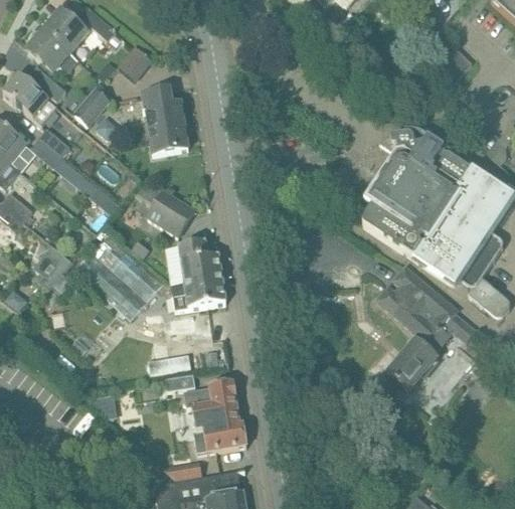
[(492,0),(514,21),(514,0),(492,0)]
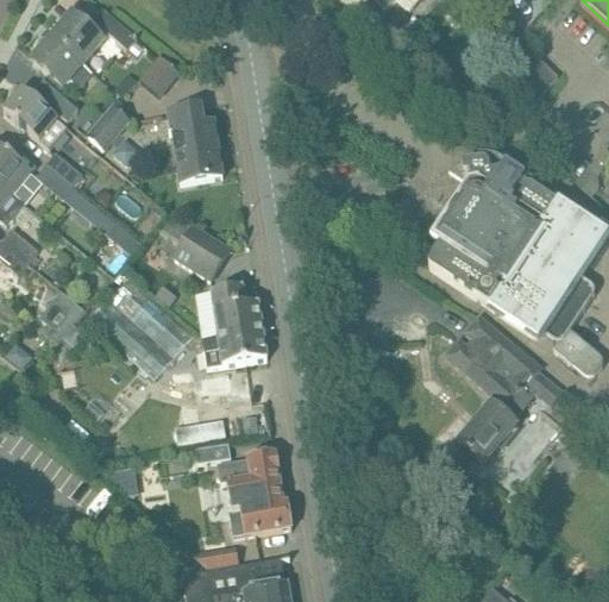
[(73,12),(52,36),(82,61),(107,32),(126,49),(137,37),(105,8),(93,22),(94,22),(95,22),(96,23),(92,29),(73,12)]
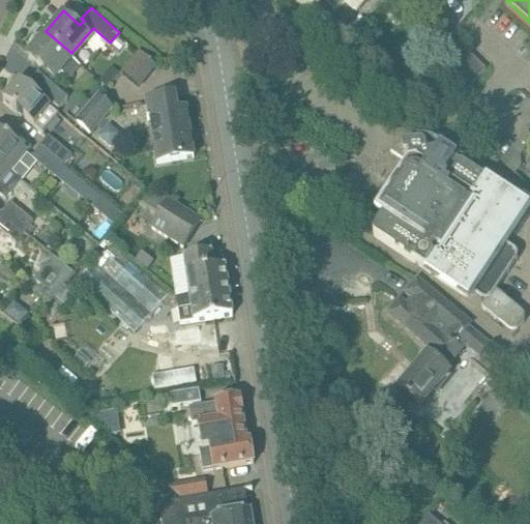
[(71,53),(46,31),(28,51),(45,64),(40,69),(38,68),(39,67),(38,67),(29,79),(58,104),(67,93),(50,79),(59,67),(68,76),(81,61),(71,53)]
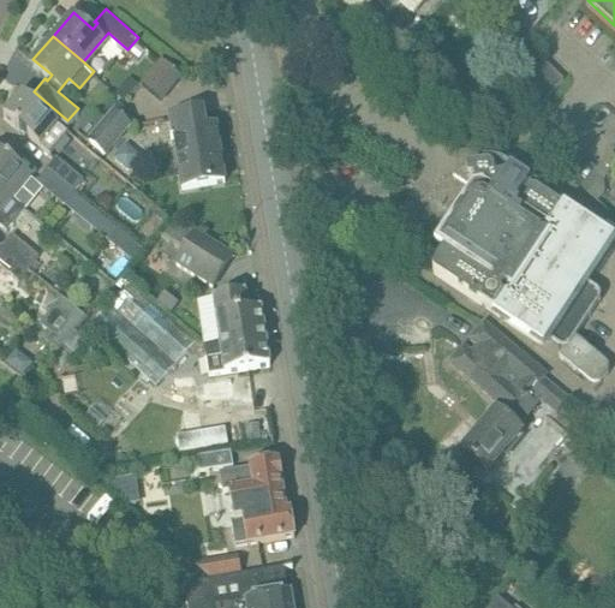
[(141,78),(161,95),(180,71),(160,54),(141,78)]
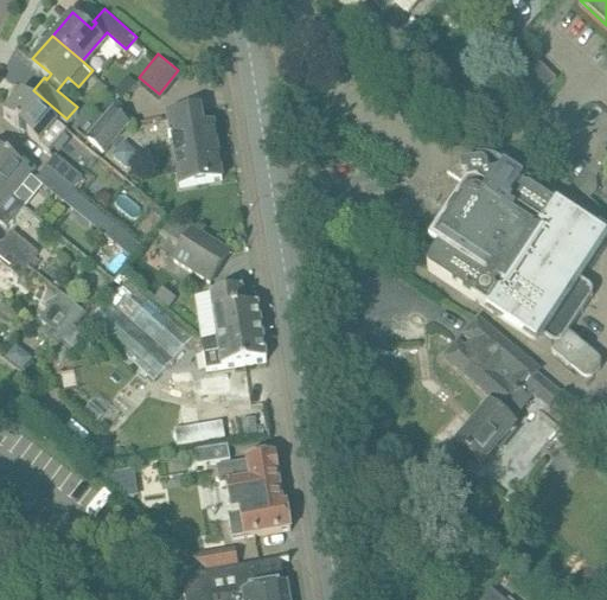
[(512,77),(534,97),(556,72),(535,53),(512,77)]
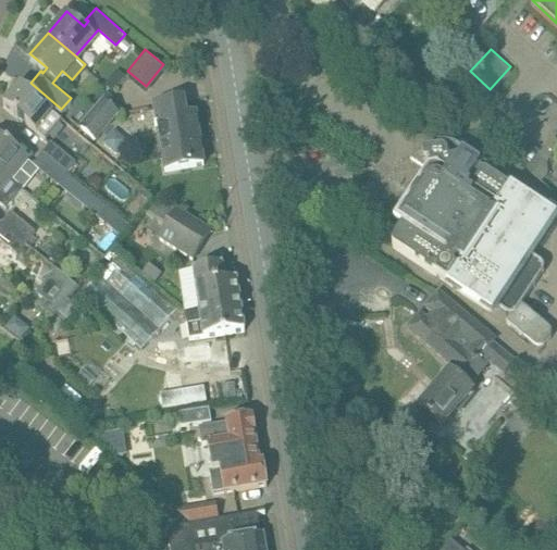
[(21,78),(3,99),(20,113),(36,127),(45,134),(61,114),(53,107),(37,92),(21,78)]
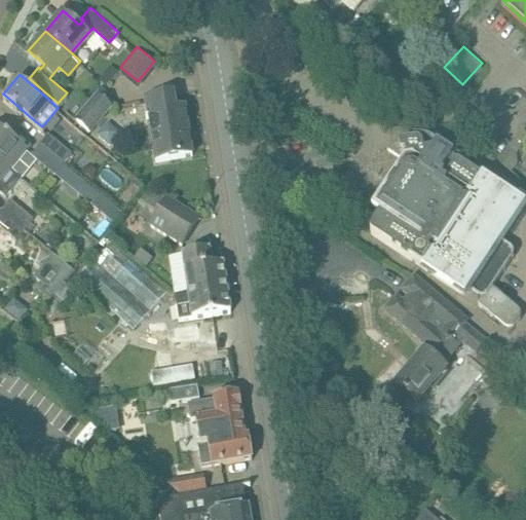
[(146,95),(150,121),(155,157),(172,154),(192,151),(185,105),(176,106),(174,90),(153,94),(146,95)]
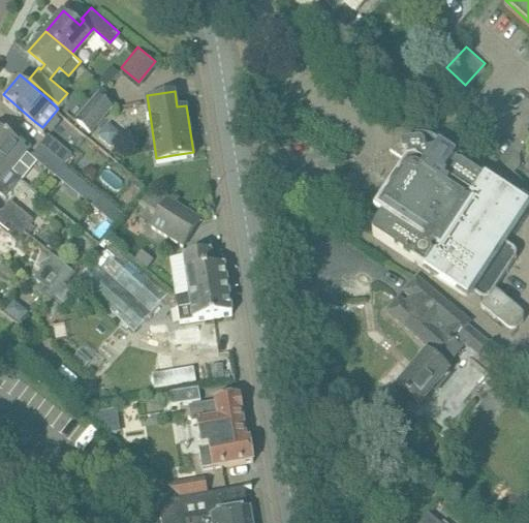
[(78,119),(92,130),(114,104),(99,93),(78,119)]
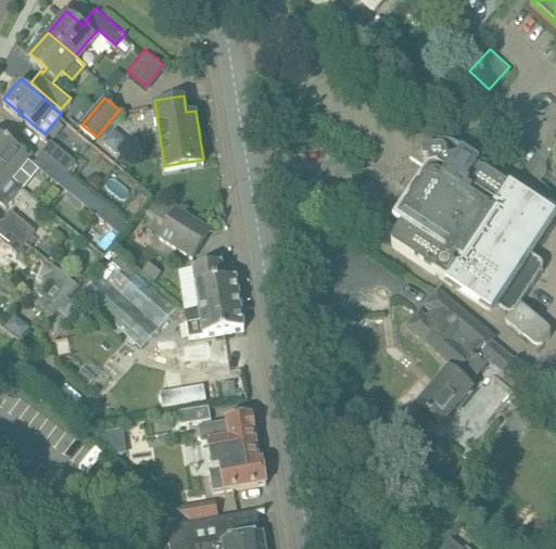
[(0,131),(0,165),(12,176),(28,155),(12,142),(0,131)]
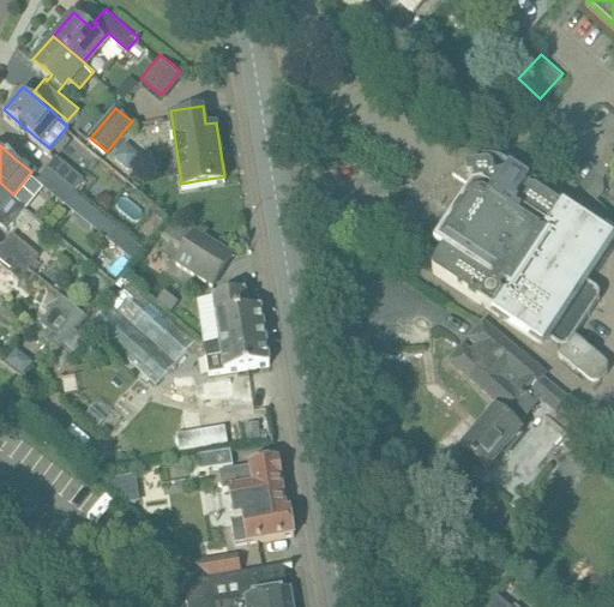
[(55,151),(46,163),(73,186),(83,174),(55,151)]
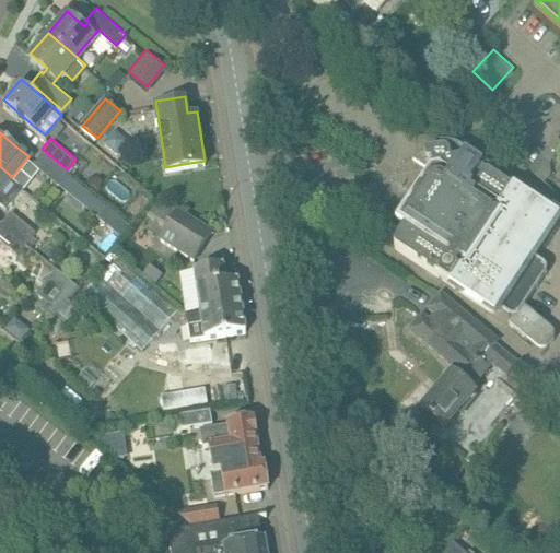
[(551,140),(543,150),(550,156),(559,146),(551,140)]
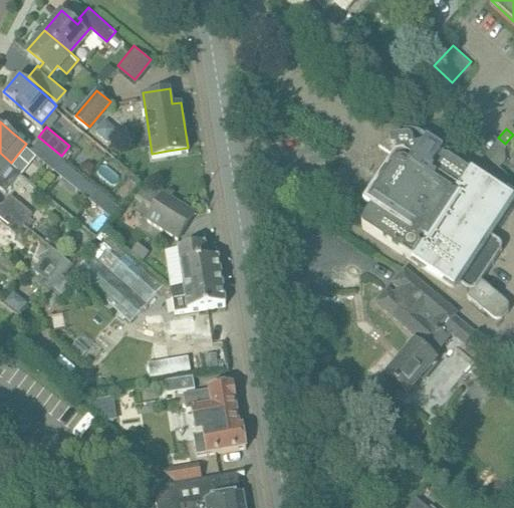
[(394,155),(388,165),(363,200),(370,204),(362,215),(362,217),(362,219),(363,222),(363,224),(413,257),(412,258),(454,286),(458,280),(468,286),(483,307),(498,291),(482,277),(501,247),(490,232),(513,196),(471,168),(470,170),(427,141),(414,144),(414,138),(413,137),(412,136),(411,135),(410,134),(390,137),(394,154),(394,155)]
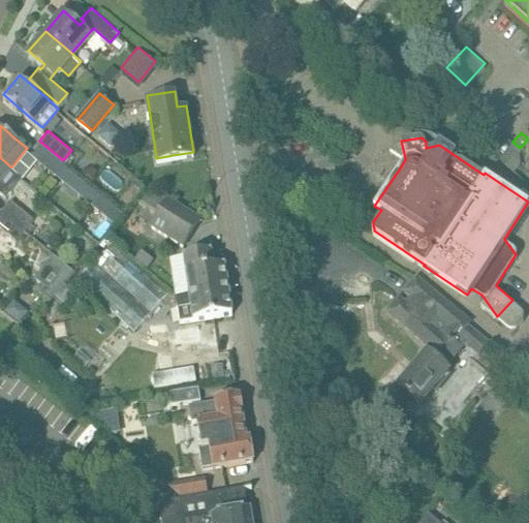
[(63,160),(39,141),(30,152),(54,172),(63,160)]
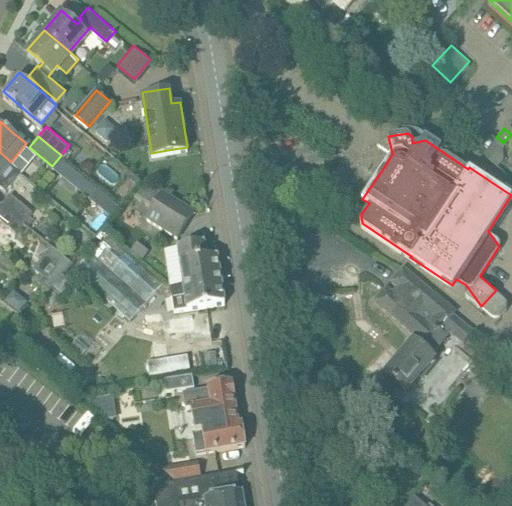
[(11,162),(0,152),(0,183),(5,188),(20,169),(11,162)]
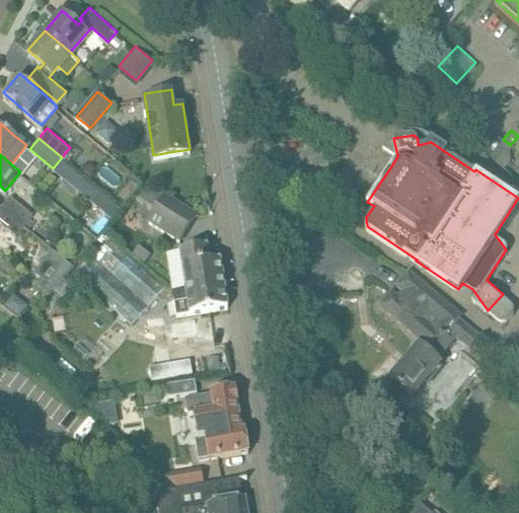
[(143,189),(139,195),(156,206),(148,219),(179,238),(196,211),(165,192),(147,181),(143,189)]
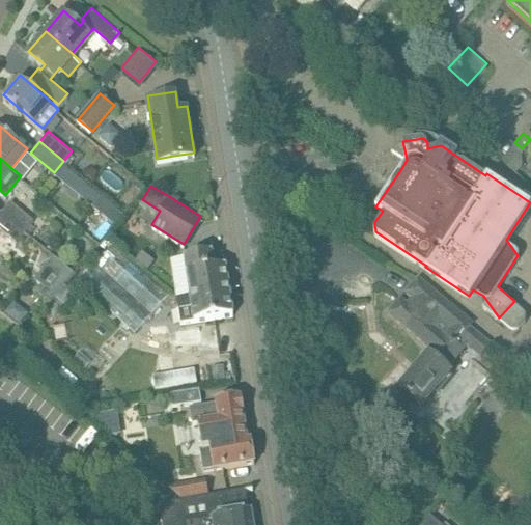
[(101,193),(92,203),(115,221),(123,212),(101,193)]
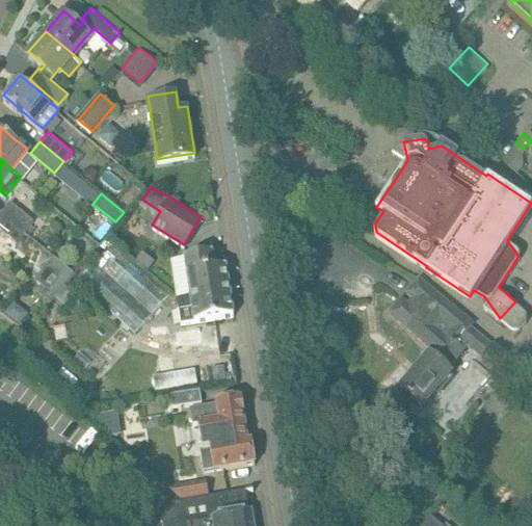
[(9,198),(1,209),(25,228),(33,217),(9,198)]
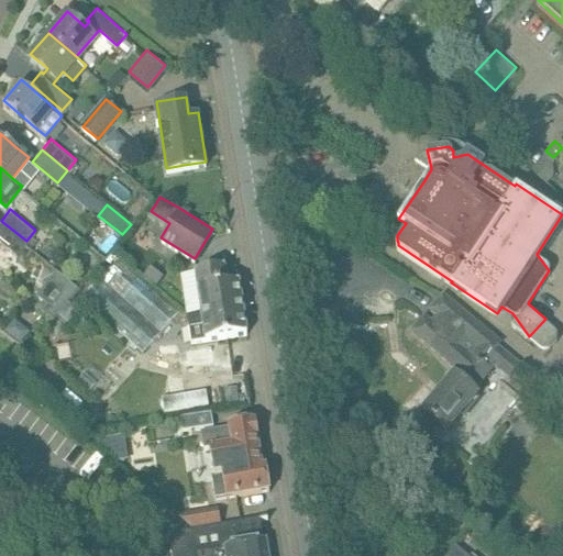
[(0,238),(17,253),(26,241),(0,221),(0,220),(0,238)]
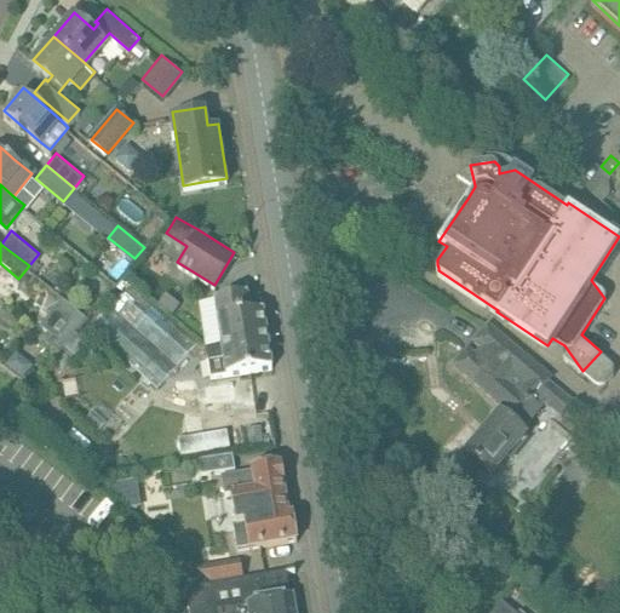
[(92,324),(156,383),(196,338),(132,280),(92,324)]
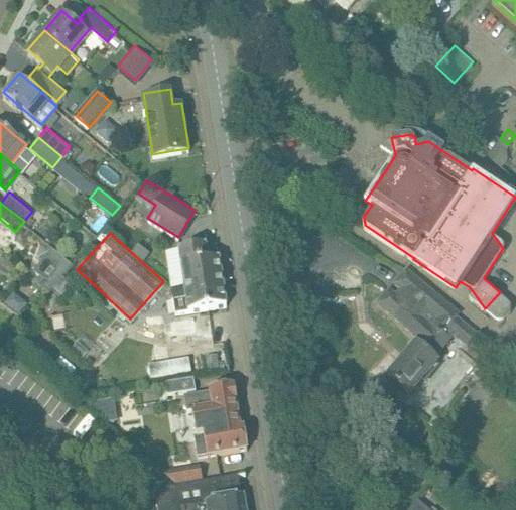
[(138,241),(131,251),(142,260),(150,251),(138,241)]
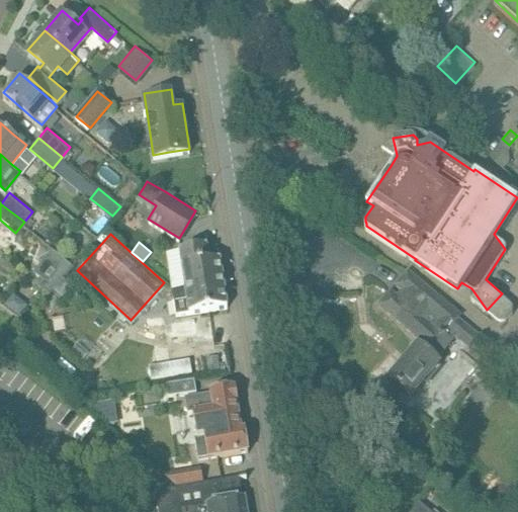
[(186,284),(186,285),(199,283),(198,278),(203,277),(203,278),(223,275),(220,256),(208,258),(206,242),(180,246),(186,284)]
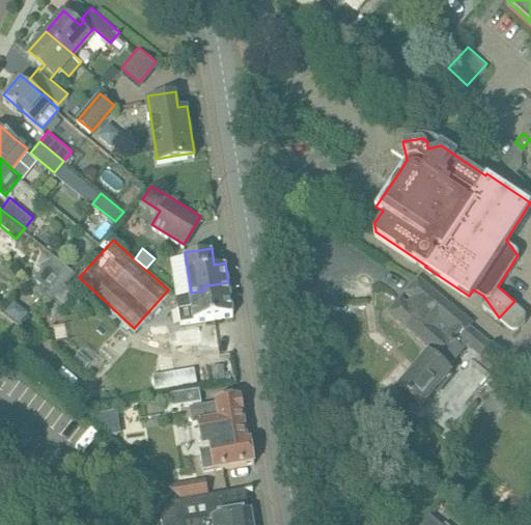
[(39,288),(50,297),(74,268),(53,250),(33,274),(45,282),(39,288)]
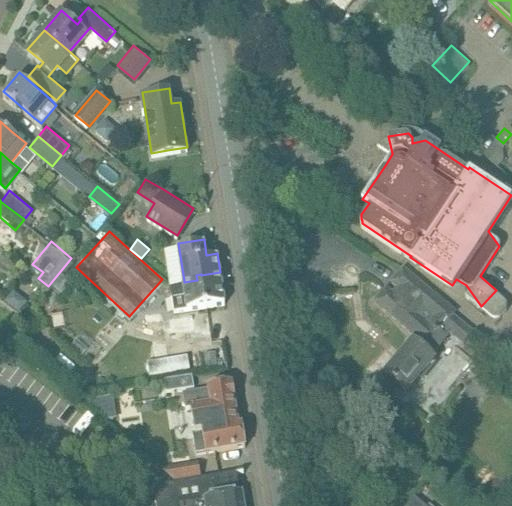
[(400,286),(395,292),(386,284),(374,298),(418,332),(385,371),(400,384),(405,388),(434,354),(431,351),(450,329),(463,340),(473,328),(452,311),(455,308),(403,264),(391,278),(400,286)]
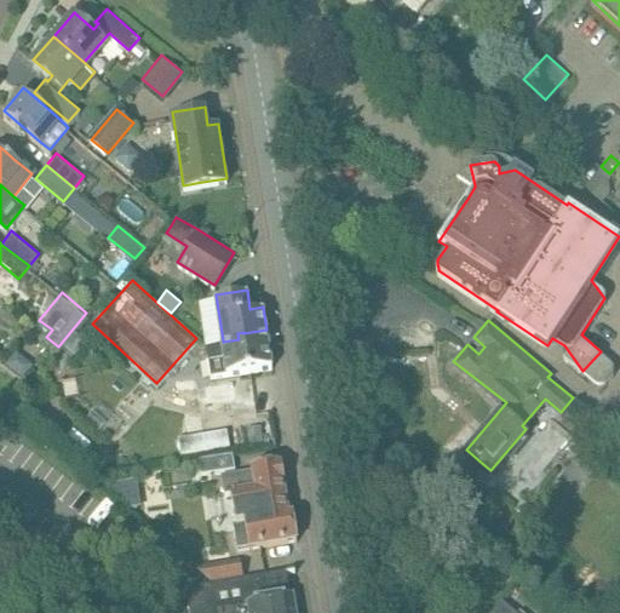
[(223,341),(206,343),(211,373),(271,365),(267,330),(244,333),(244,332),(237,333),(239,339),(223,342),(223,341)]
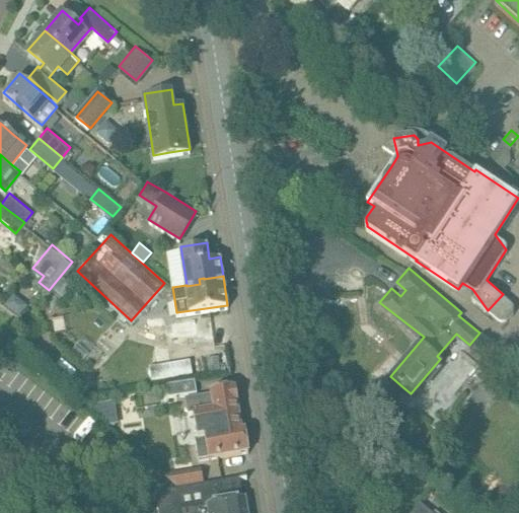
[(161,328),(158,339),(168,341),(198,337),(197,330),(198,330),(195,314),(170,317),(171,321),(152,316),(149,325),(161,328)]
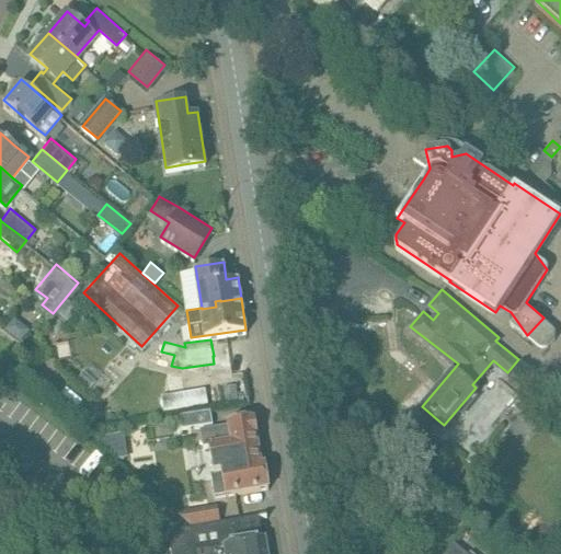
[(180,412),(182,425),(213,420),(210,406),(180,412)]
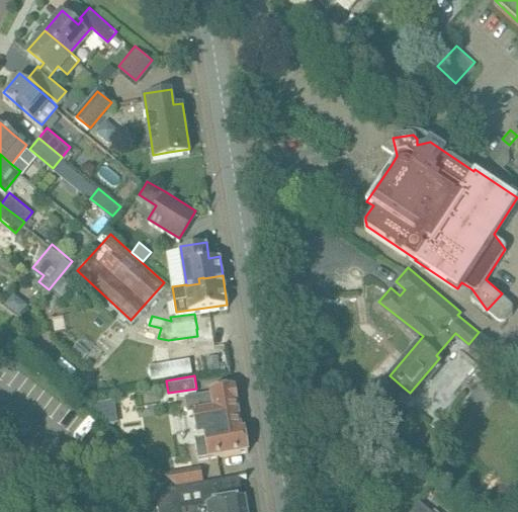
[(197,434),(194,435),(197,455),(207,453),(207,454),(248,448),(245,425),(241,426),(235,384),(210,388),(210,390),(185,394),(187,410),(193,409),(197,434)]
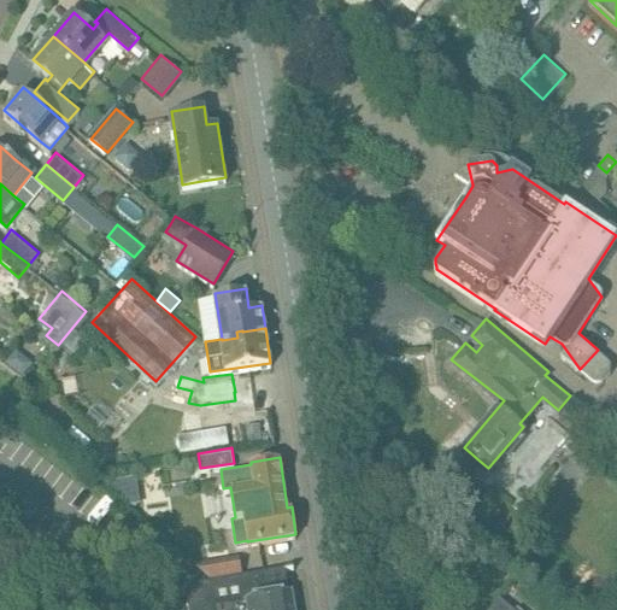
[(137,471),(103,477),(127,502),(141,499),(137,471)]
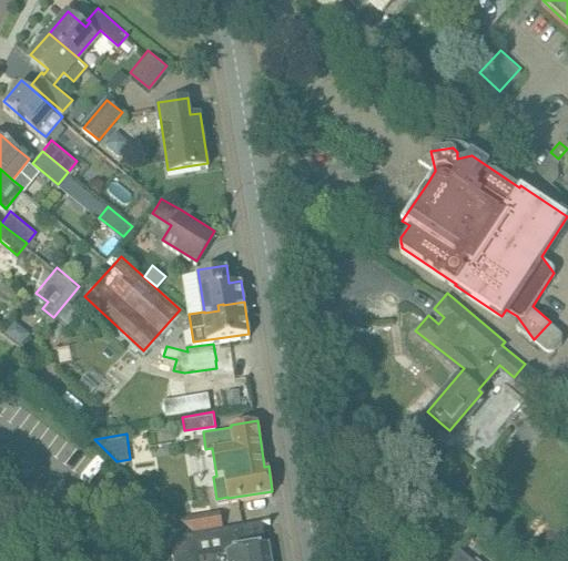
[(195,530),(170,534),(173,560),(272,560),(269,541),(266,541),(262,519),(243,522),(195,530)]
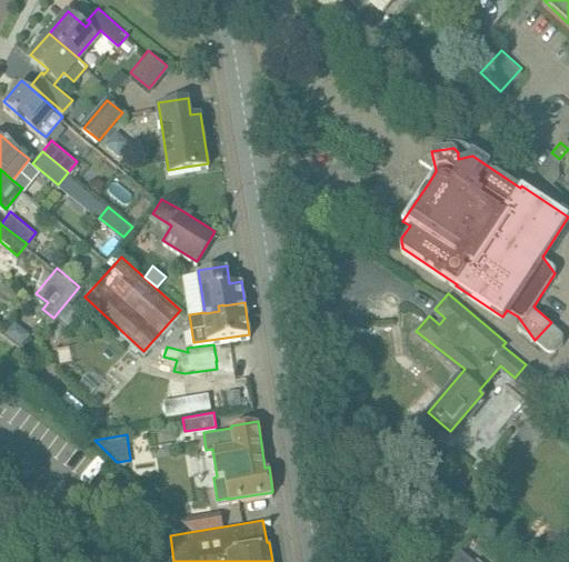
[(448,561),(485,561),(481,559),(478,561),(477,561),(460,548),(448,561)]
